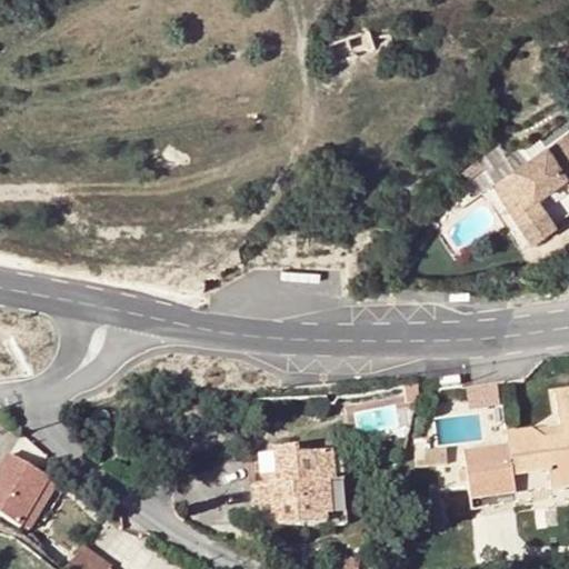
[(378,51),(377,47),(373,35),(371,28),(328,43),(336,66),(378,51)]
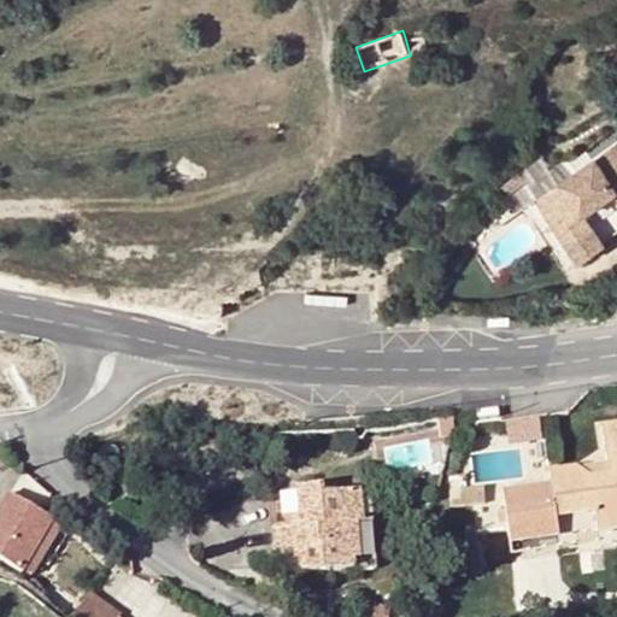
[(424,36),(405,37),(409,51),(424,51),(424,36)]
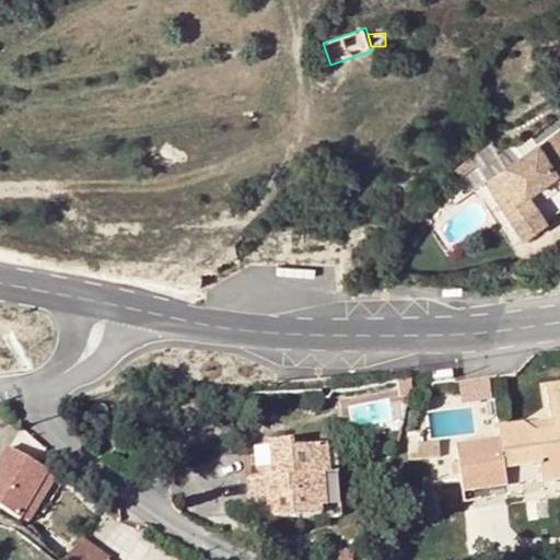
[(559,132),(490,181),(528,236),(551,221),(532,194),(559,173),(559,132)]
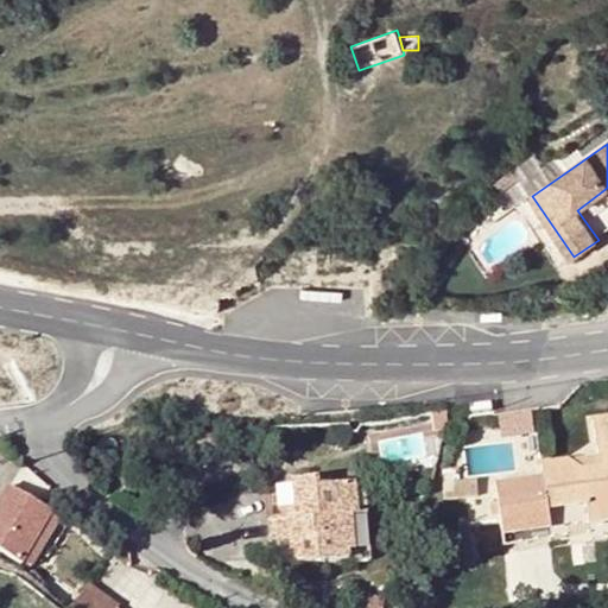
[(504,310),(482,311),(482,322),(504,321),(504,310)]
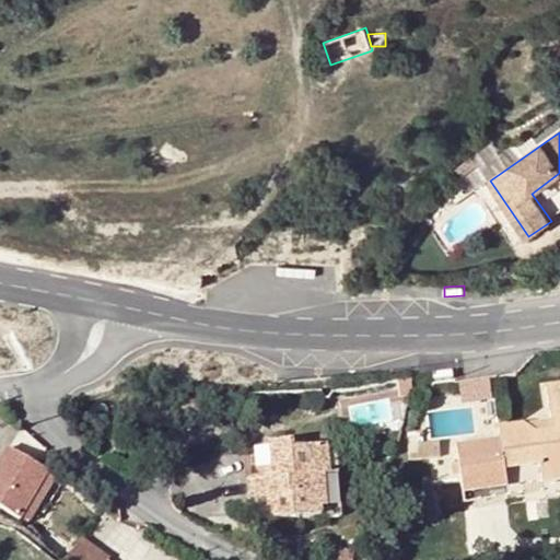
[(454,369),(434,372),(435,382),(455,378),(454,369)]
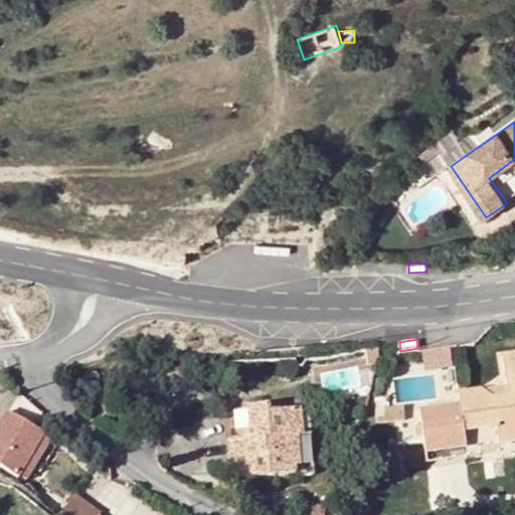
[(450,365),(446,347),(423,351),(426,369),(450,365)]
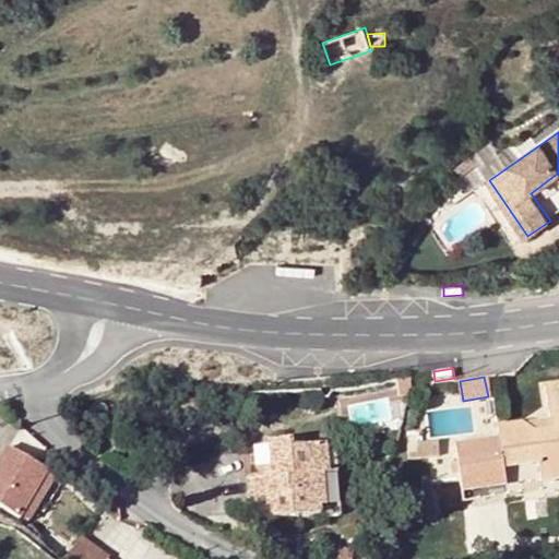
[(558,381),(547,383),(551,419),(552,428),(538,430),(526,423),(499,427),(500,439),(455,444),(462,490),(508,484),(509,494),(509,496),(544,490),(543,480),(558,478),(558,381)]
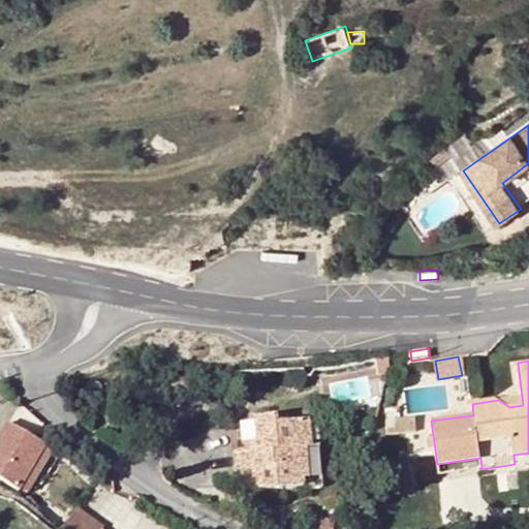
[(522,397),(498,400),(509,407),(523,405),(522,397)]
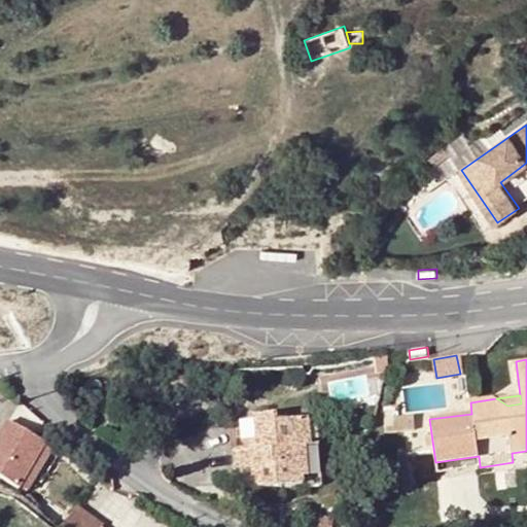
[(309,446),(308,419),(275,421),(275,416),(254,418),(256,450),(236,451),(237,468),(251,468),(252,488),(302,485),(302,478),(300,447),(309,446)]
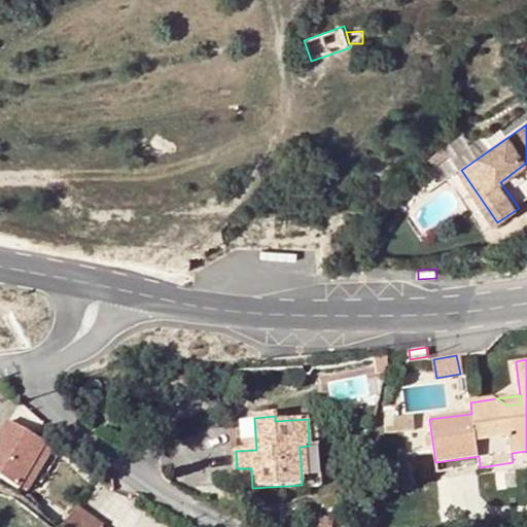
[(318,418),(308,419),(309,446),(300,447),(302,478),(322,476),(318,418)]
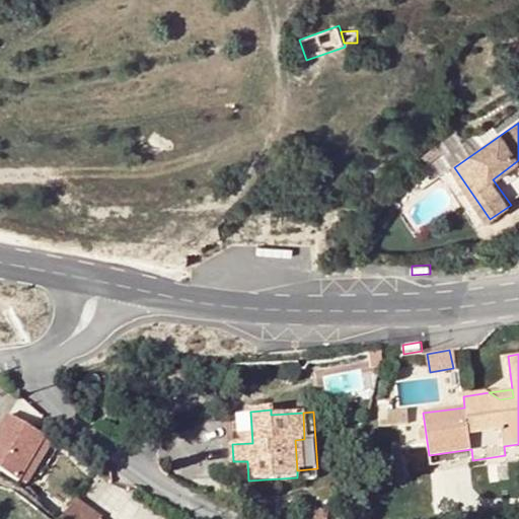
[(22,477),(45,439),(46,436),(10,415),(0,431),(0,465),(21,478),(22,477)]
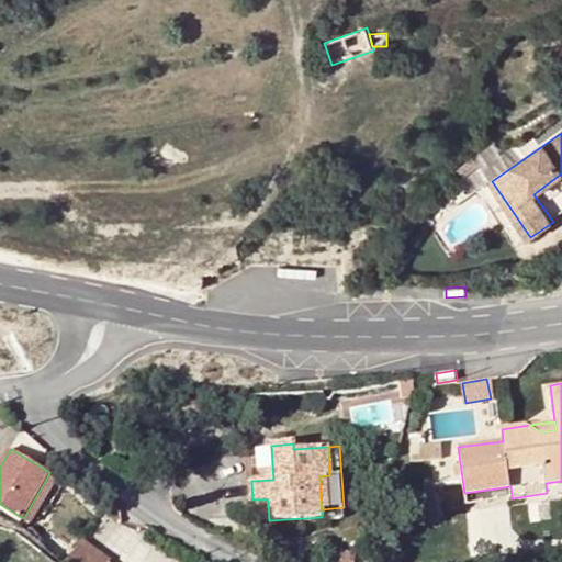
[(56,480),(48,475),(24,517),(33,521),(56,480)]
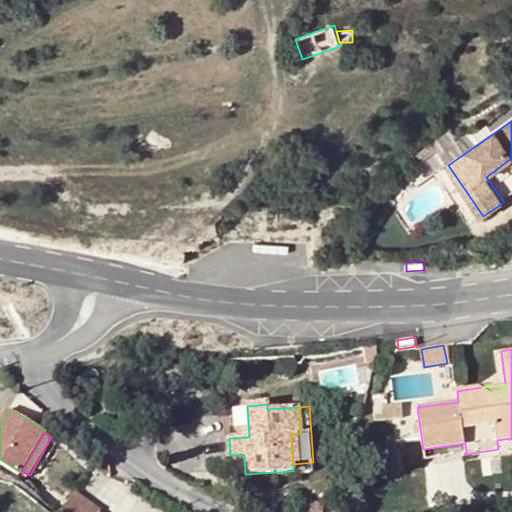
[(465,443),(423,449),(424,458),(466,452),(465,443)]
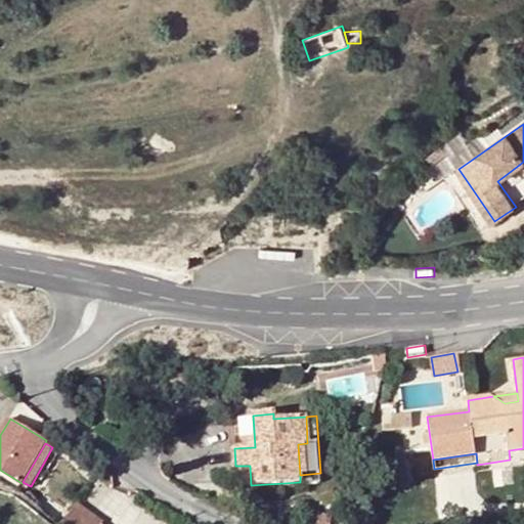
[(59,523),(100,523),(102,522),(77,503),(59,523)]
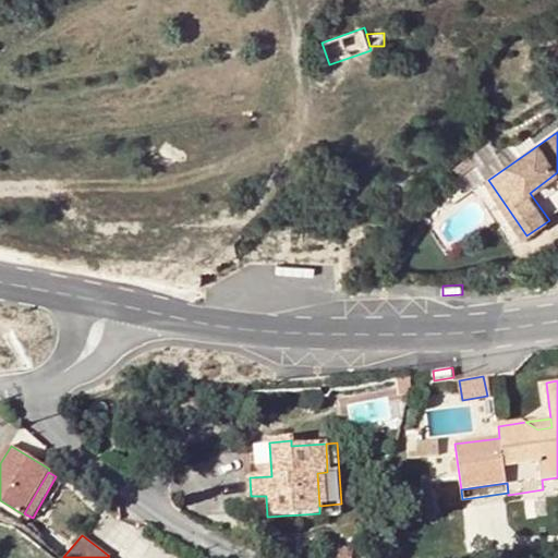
[(556,541),(529,541),(529,556),(555,556),(556,541)]
